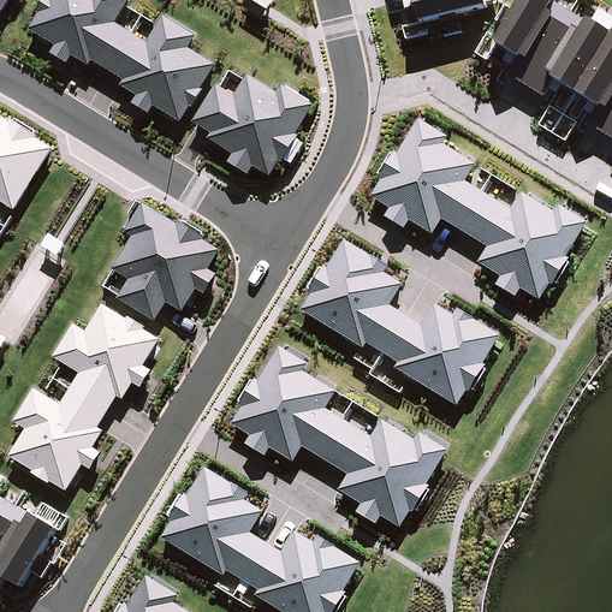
[(90,59),(106,69),(129,31),(113,22),(126,0),(40,0),(34,10),(37,12),(28,28),(54,45),(49,52),(65,61),(70,54),(87,65),(90,59)]
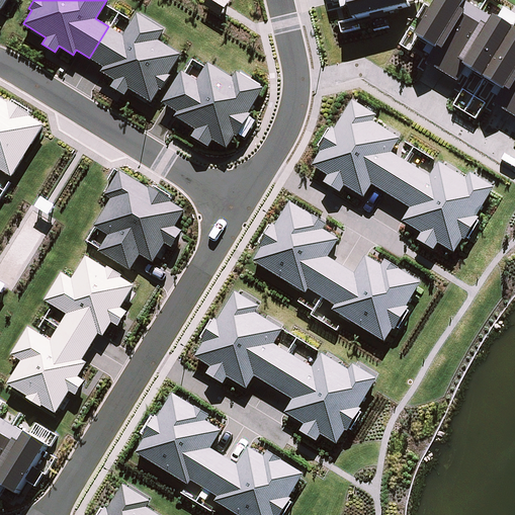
[(204,0),(201,5),(219,15),(229,0),(204,0)]
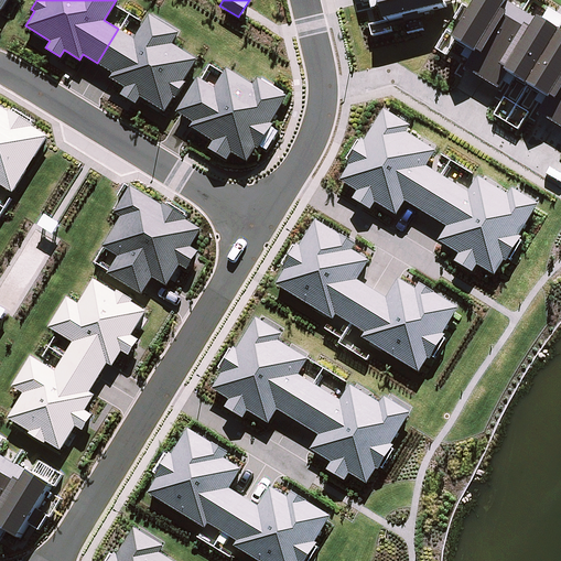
[(362,0),(362,1),(366,0),(380,0),(386,21),(444,7),(442,0),(362,0)]
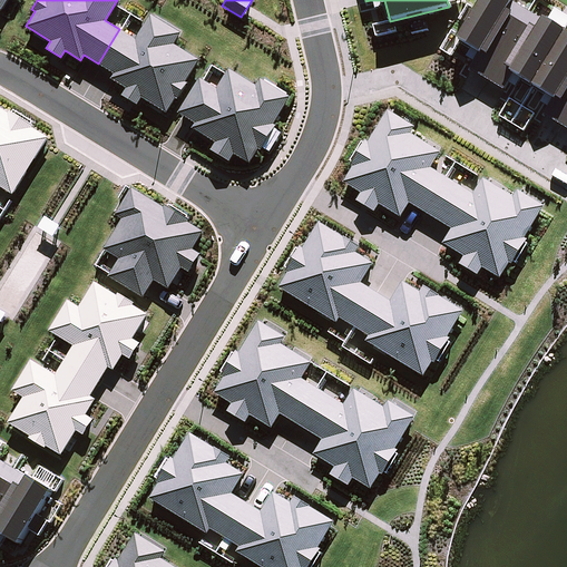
[(481,0),(457,40),(478,54),(468,69),(486,79),(528,9),(515,0),(481,0)]
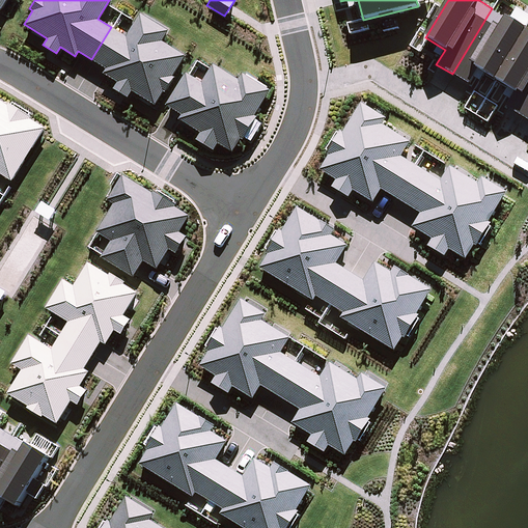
[(468,83),(476,68),(496,81),(527,29),(507,18),(492,8),(452,74),(468,83)]
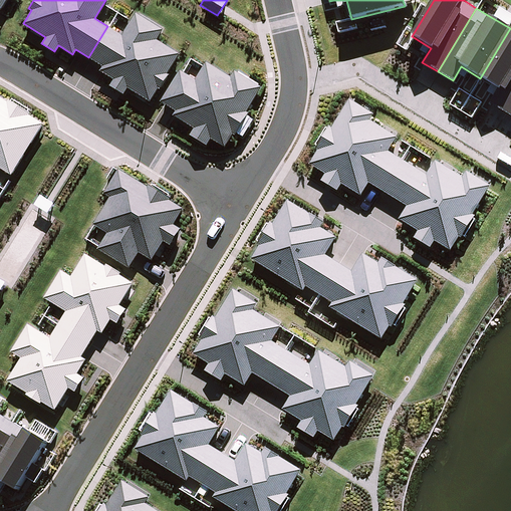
[(107,26),(88,57),(101,65),(99,70),(112,78),(108,84),(122,93),(126,87),(150,100),(157,88),(159,89),(168,74),(166,73),(179,53),(156,39),(163,29),(135,12),(120,34),(107,26)]
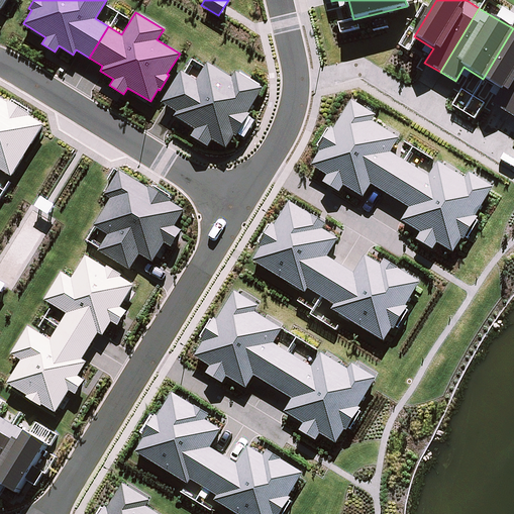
[(513,28),(483,79),(502,90),(493,104),(509,113),(513,104),(513,28)]
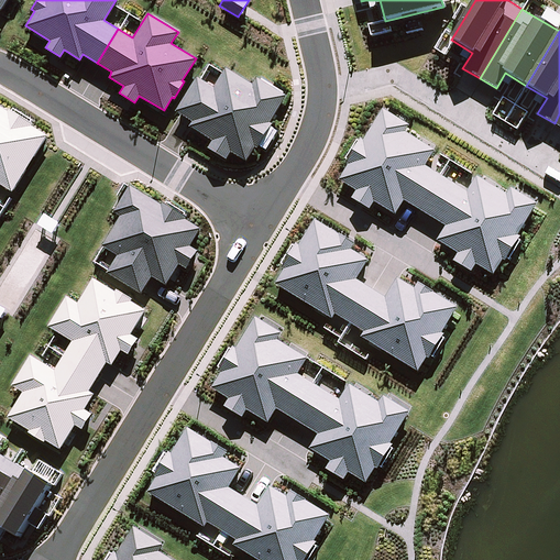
[(251,84),(224,67),(212,87),(196,77),(175,110),(191,121),(188,125),(211,140),(207,147),(226,158),(230,151),(245,161),(254,146),(256,147),(271,123),(268,122),(285,96),(255,77),(251,84)]
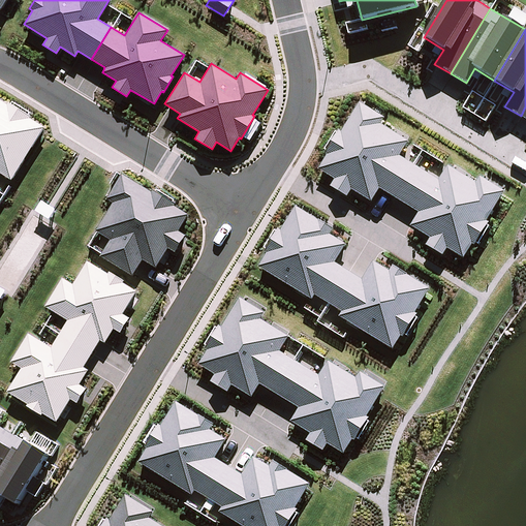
[(10,180),(43,127),(30,119),(30,117),(7,102),(6,104),(0,100),(0,173),(10,180)]
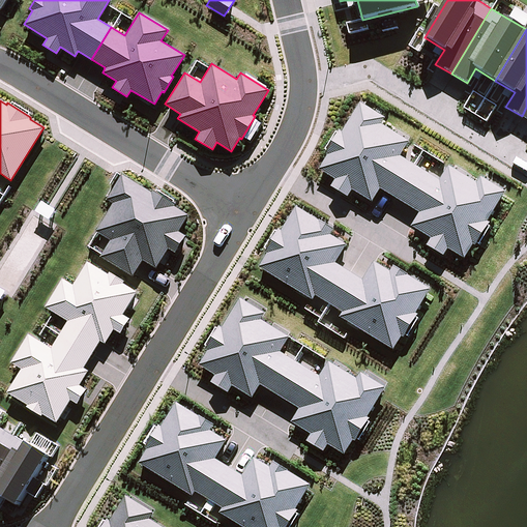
[(379,187),(393,196),(413,164),(399,155),(408,141),(380,123),(383,117),(358,101),(341,130),(339,129),(324,152),(327,153),(318,168),(334,178),(329,185),(347,196),(351,188),(371,201),(379,187)]
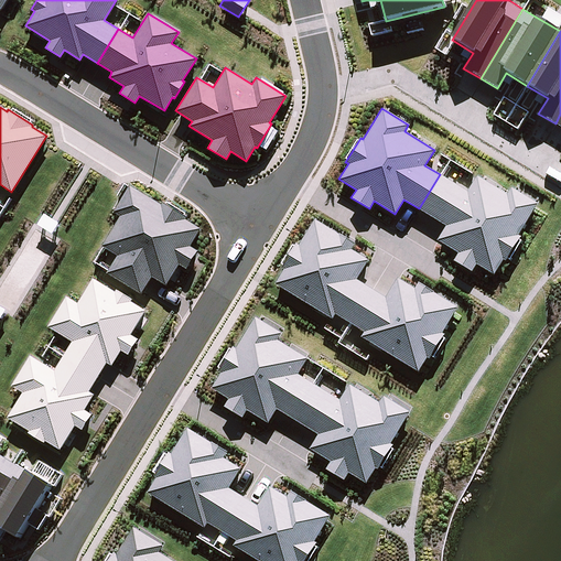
[(440,174),(419,208),(445,225),(437,239),(457,252),(452,260),(471,271),(476,263),(493,273),(502,259),(505,260),(519,236),(517,234),(537,203),(509,186),(506,193),(476,175),(466,191),(440,174)]
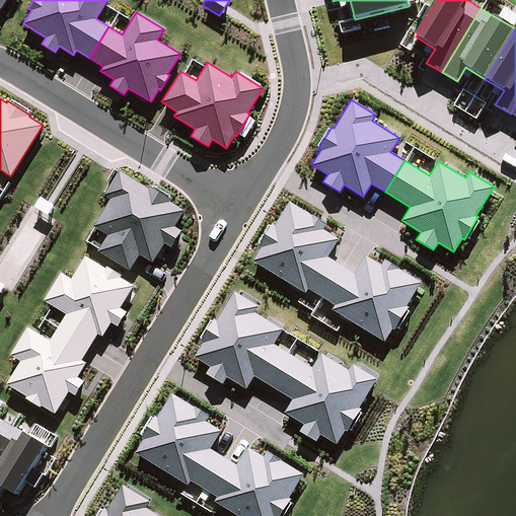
[(174,226),(183,210),(170,202),(171,200),(149,186),(147,188),(119,170),(103,195),(109,199),(93,225),(107,234),(97,250),(129,270),(139,254),(152,262),(164,242),(170,247),(181,230),(174,226)]
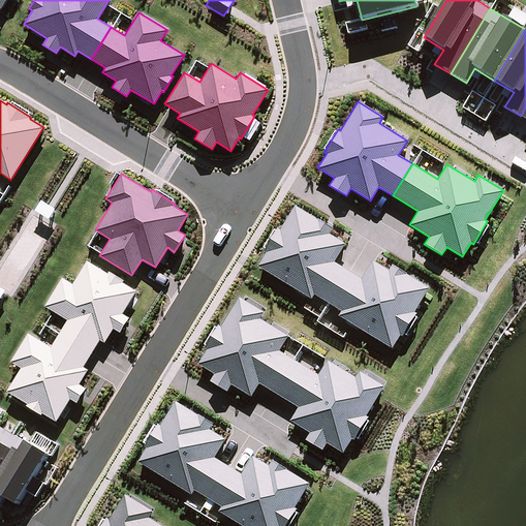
[(313,294),(328,302),(347,270),(334,261),(344,243),(329,234),(332,228),(317,219),(317,220),(295,206),(280,229),(277,227),(264,251),(266,252),(257,266),(310,298),(313,294)]
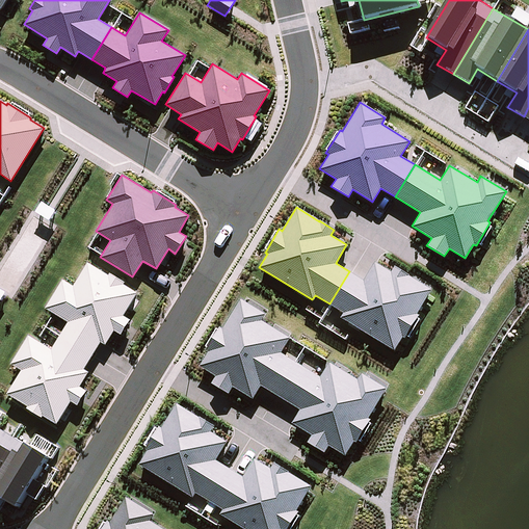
[(349,271),(329,303),(343,312),(340,317),(394,349),(401,337),(403,338),(418,315),(416,314),(430,290),(407,275),(407,274),(393,266),(390,271),(373,261),(363,280),(349,271)]
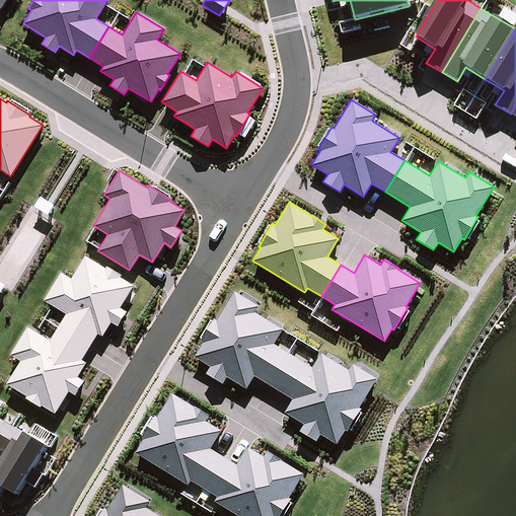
[(104,268),(84,255),(70,278),(60,272),(43,299),(66,313),(57,327),(89,347),(97,334),(102,337),(111,322),(117,326),(127,311),(120,307),(133,286),(120,277),(121,275),(105,266),(104,268)]
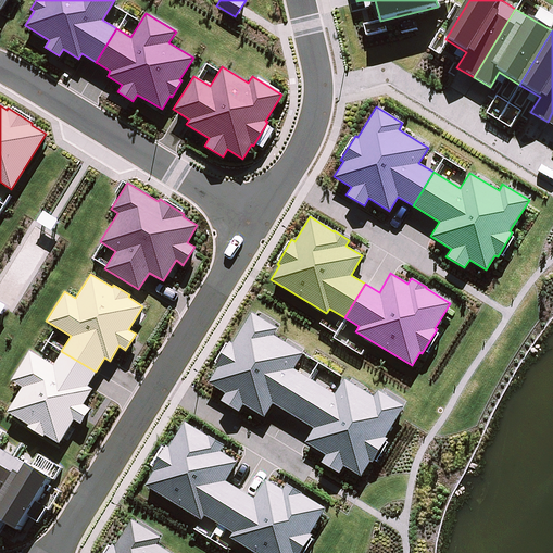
[(272,401),(287,411),(308,377),(292,367),(302,352),(273,335),(277,328),(251,312),(231,342),(229,341),(215,365),(217,366),(208,381),(225,392),(220,400),(238,411),(242,403),(263,416),(272,401)]
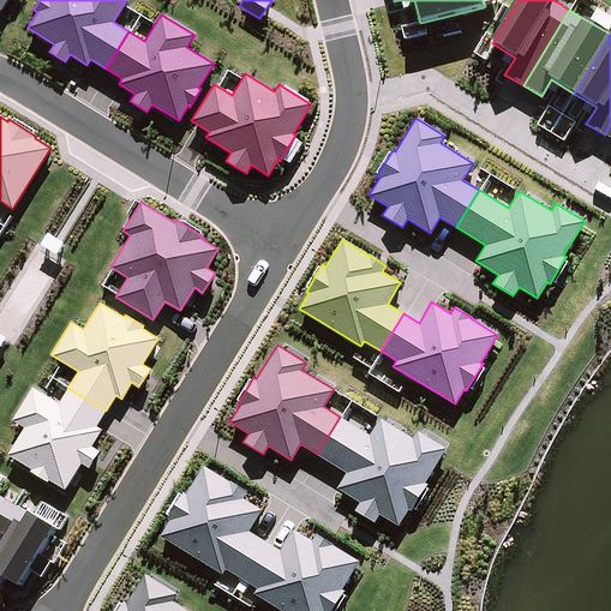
[(106,411),(67,388),(59,402),(33,385),(11,419),(24,427),(7,454),(30,468),(29,471),(48,481),(49,480),(64,490),(81,463),(89,468),(100,450),(91,445),(102,429),(96,425),(106,411)]
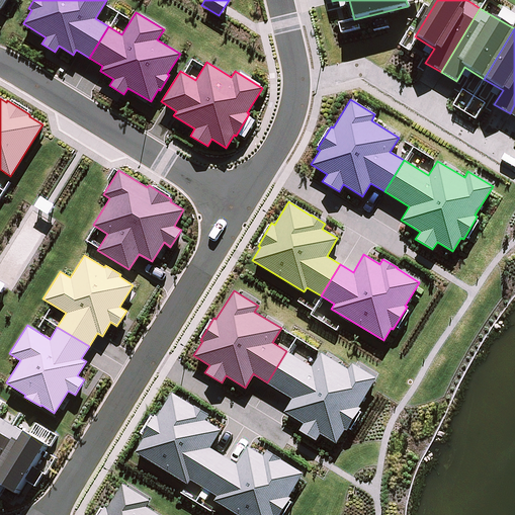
[(286,351),(267,382),(291,397),(283,411),(303,422),(298,429),(315,440),(320,432),(335,442),(344,428),(346,430),(359,407),(357,406),(375,377),(350,362),(347,368),(320,351),(311,365),(286,351)]
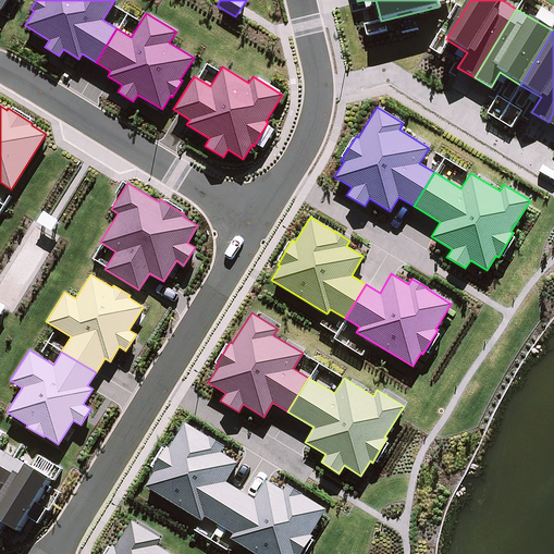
[(204,514),(219,524),(239,490),(225,480),(236,462),(220,451),(223,445),(208,436),(184,422),(169,447),(165,445),(151,469),(154,470),(145,484),(201,519),(204,514)]
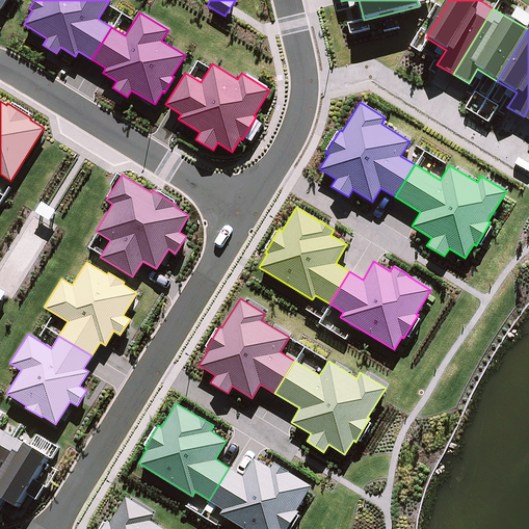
[(0,455),(12,435),(0,428),(0,455)]
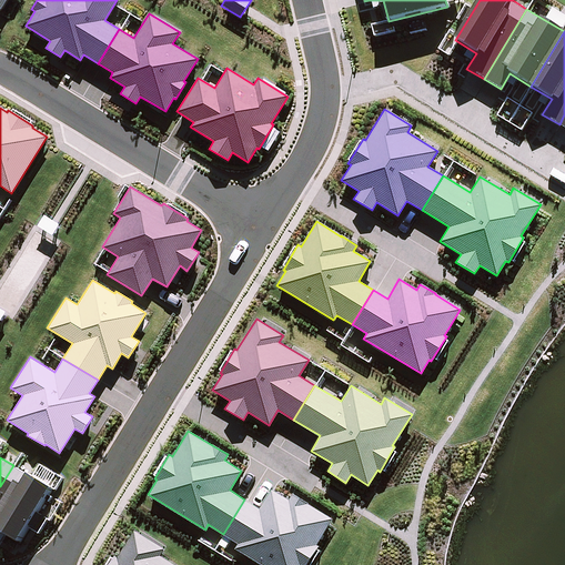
[(0,528),(19,541),(51,488),(30,476),(13,465),(0,486),(0,528)]
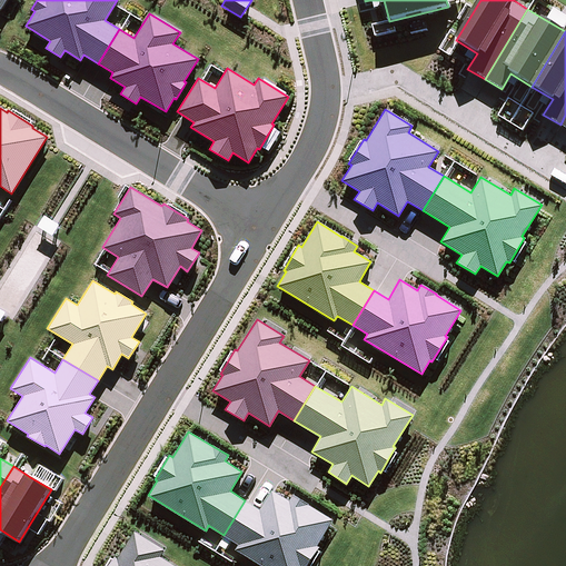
[(245,500),(224,535),(238,544),(235,548),(262,565),(306,565),(319,546),(316,545),(331,519),(307,505),(307,504),(291,494),(288,499),(270,489),(259,508),(245,500)]
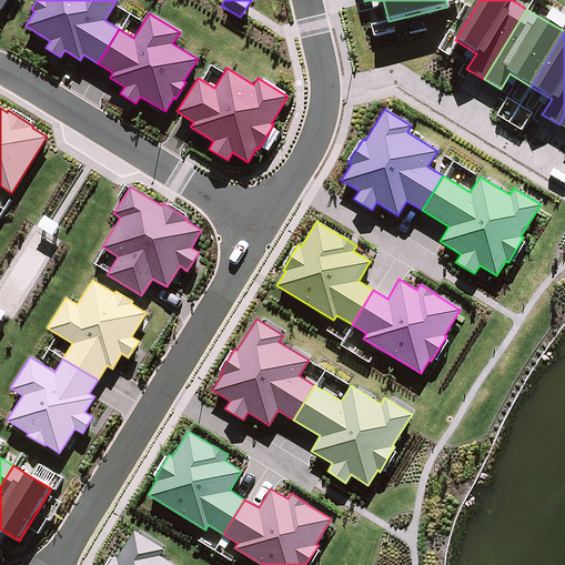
[(175,564),(160,555),(163,548),(133,530),(111,564),(175,564)]
